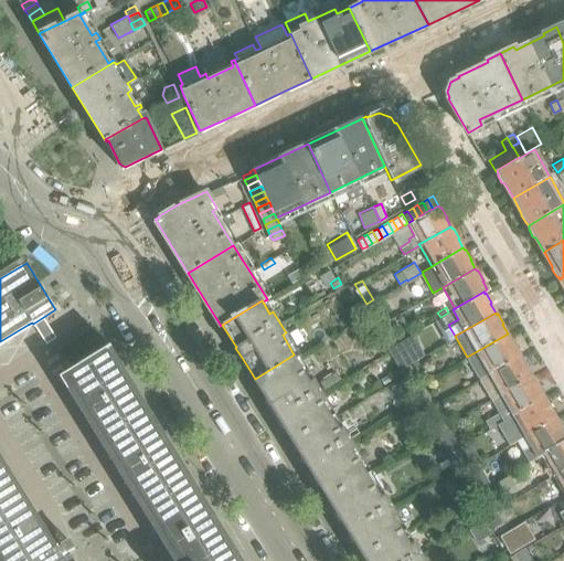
[(384,320),(380,314),(371,319),(375,326),(384,320)]
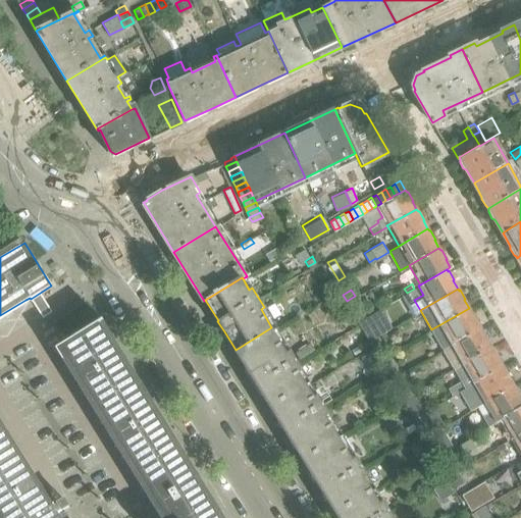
[(367,308),(360,297),(347,304),(354,315),(367,308)]
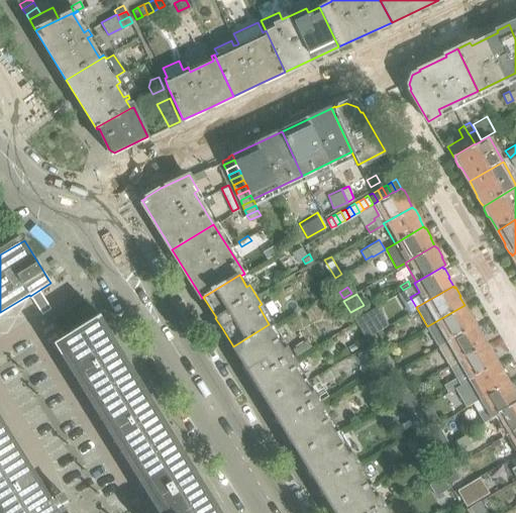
[(437,345),(475,323),(471,316),(472,315),(467,306),(466,307),(465,305),(427,326),(427,327),(437,345)]
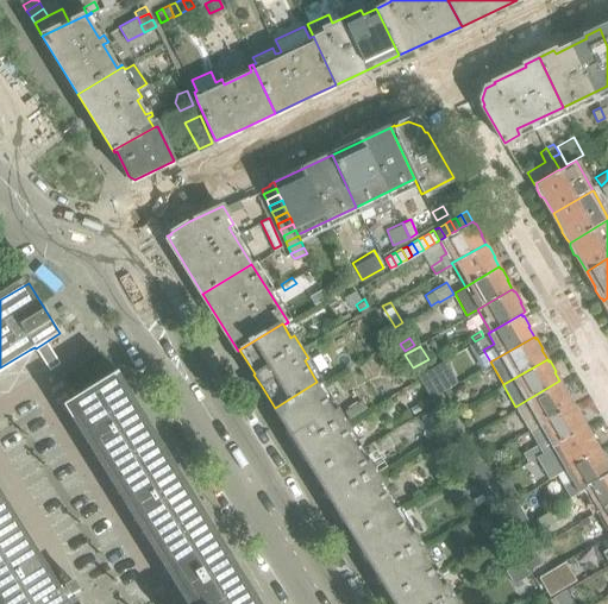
[(439,383),(428,367),(428,366),(417,375),(427,391),(439,383)]
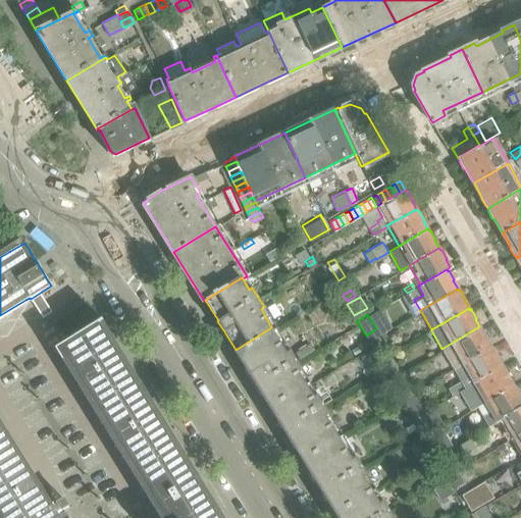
[(218,517),(174,447),(97,321),(55,348),(160,517),(218,517)]
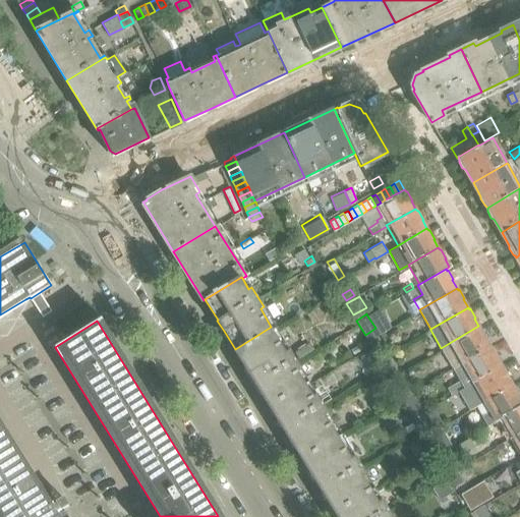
[(345,327),(341,321),(334,325),(338,331),(345,327)]
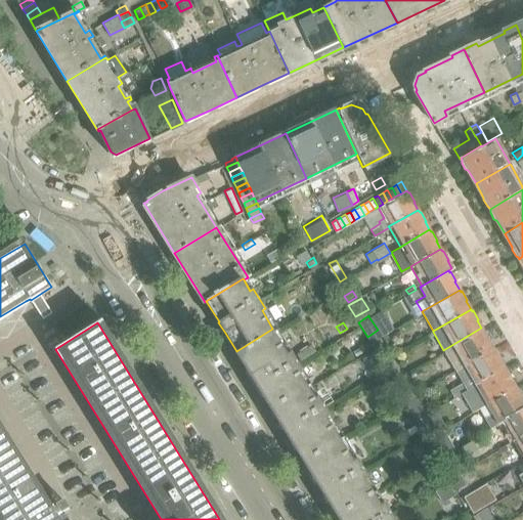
[(454,370),(492,347),(488,340),(489,339),(484,330),(483,331),(481,328),(443,350),(454,370)]
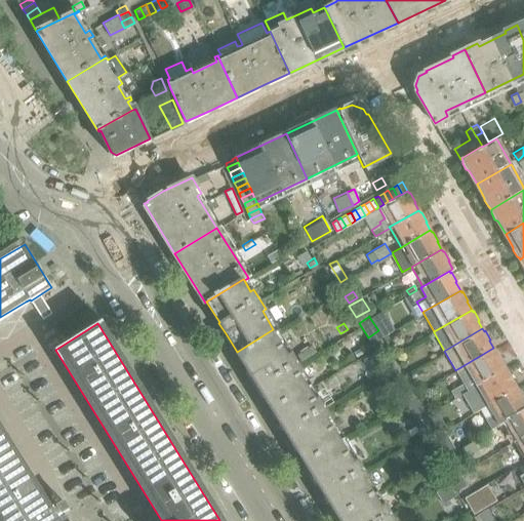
[(304,372),(298,363),(292,353),(288,355),(275,333),(276,333),(273,329),(237,352),(239,354),(238,354),(252,376),(251,377),(257,389),(258,388),(271,407),(307,386),(299,374),(304,372)]
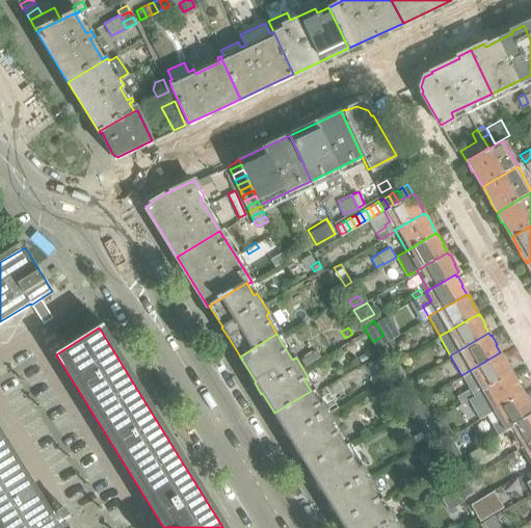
[(394,355),(386,342),(375,347),(383,361),(394,355)]
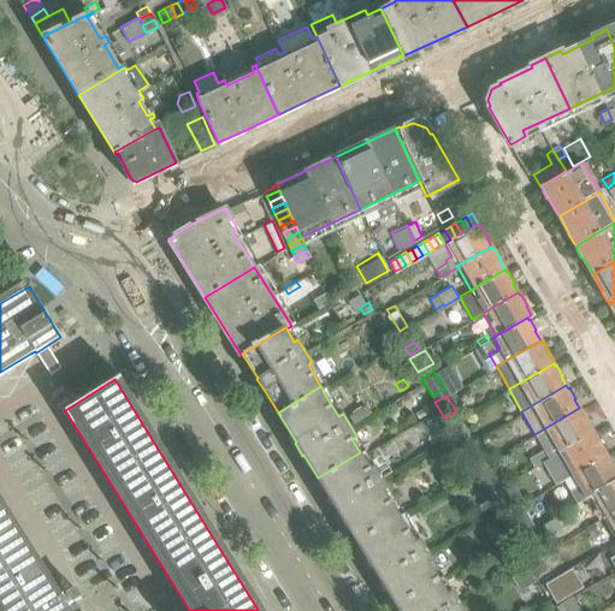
[(557,451),(592,431),(587,421),(589,421),(583,410),(581,411),(579,408),(534,434),(543,448),(528,456),(533,466),(548,457),(557,451)]
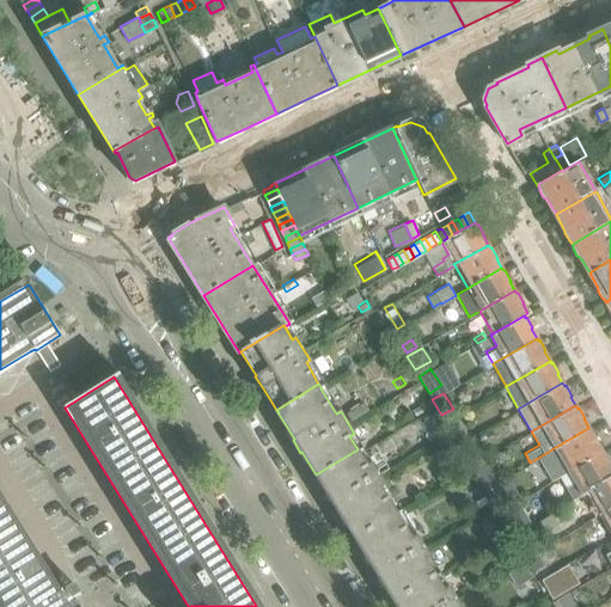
[(469,437),(456,415),(446,421),(459,443),(469,437)]
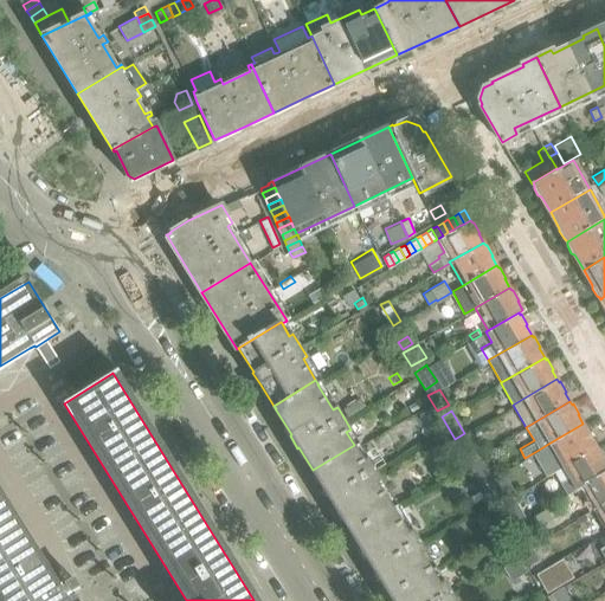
[(596,447),(590,437),(592,437),(586,426),(585,427),(583,424),(548,444),(539,450),(546,463),(534,470),(540,479),(562,466),(596,447)]
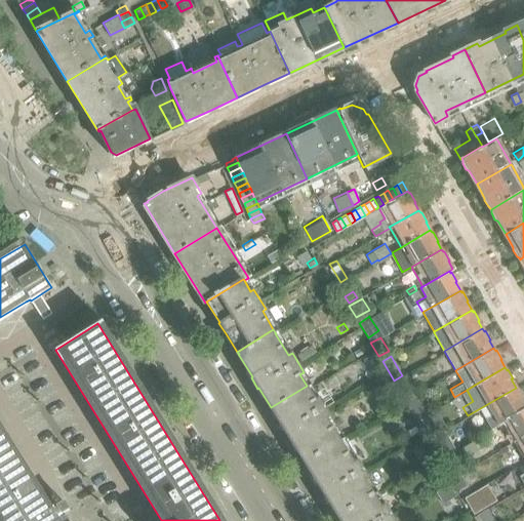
[(413,395),(406,383),(412,379),(408,372),(402,376),(402,375),(394,381),(405,400),(413,395)]
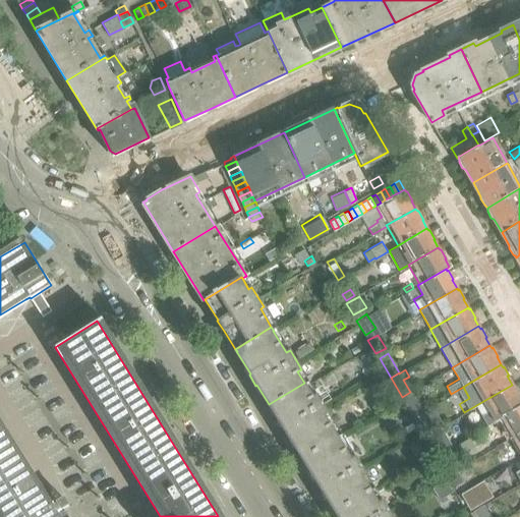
[(339,438),(325,415),(329,413),(316,394),(312,396),(304,383),(269,404),(283,426),(282,427),(289,438),(290,438),(303,459),(339,438)]
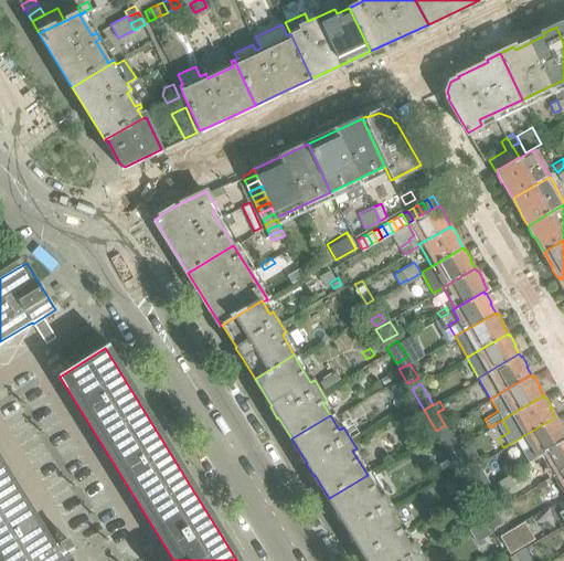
[(563,438),(563,431),(562,429),(563,427),(557,419),(556,419),(555,417),(524,435),(530,445),(522,450),(525,456),(518,461),(520,465),(529,459),(535,455),(539,454),(563,438)]
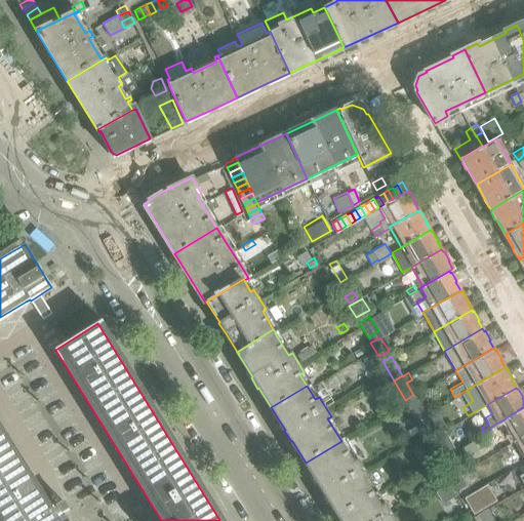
[(414,418),(430,410),(425,402),(409,410),(414,418)]
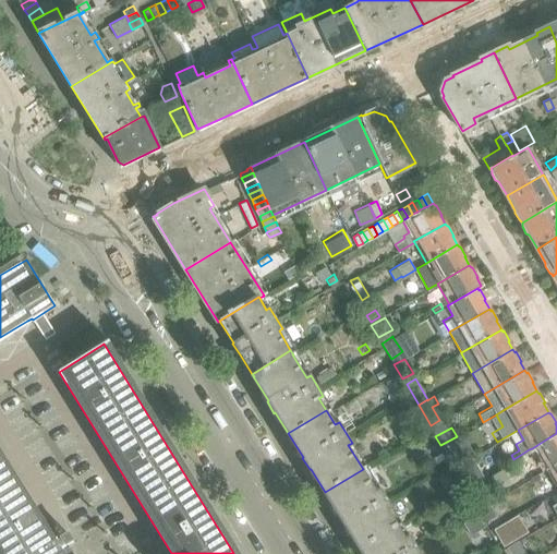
[(556,460),(556,433),(532,448),(544,468),(556,460)]
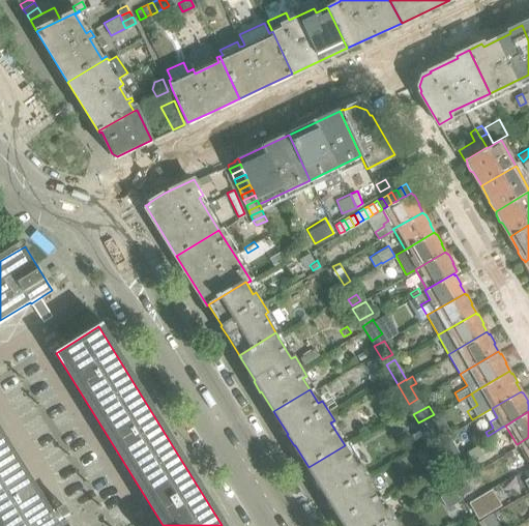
[(62,525),(58,519),(69,513),(65,504),(54,512),(0,425),(0,525),(62,525)]
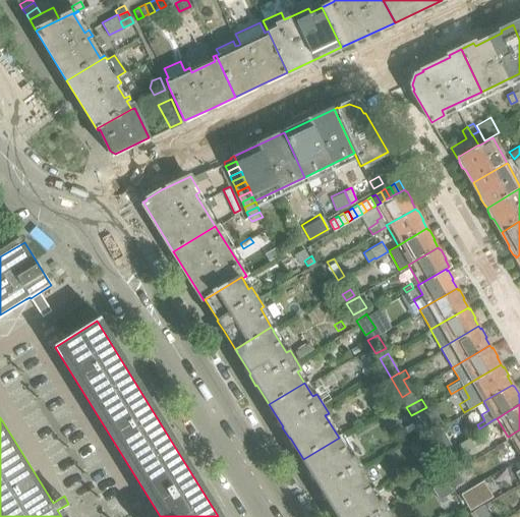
[(415,426),(412,421),(404,425),(407,432),(415,426)]
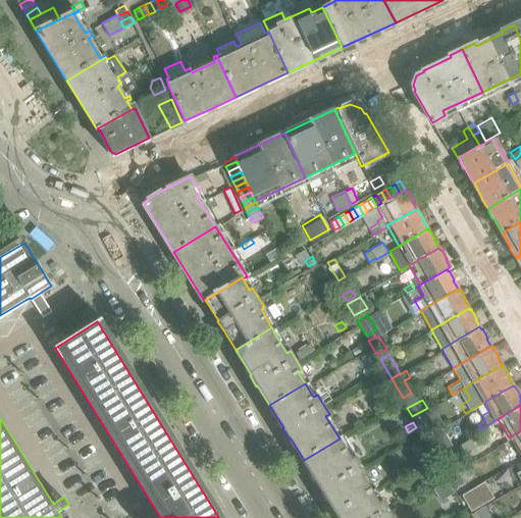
[(488,424),(480,429),(483,433),(490,428),(488,424)]
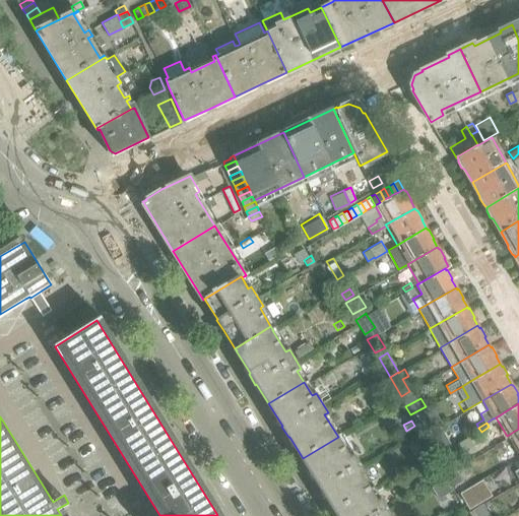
[(518,455),(518,429),(507,436),(518,456),(518,455)]
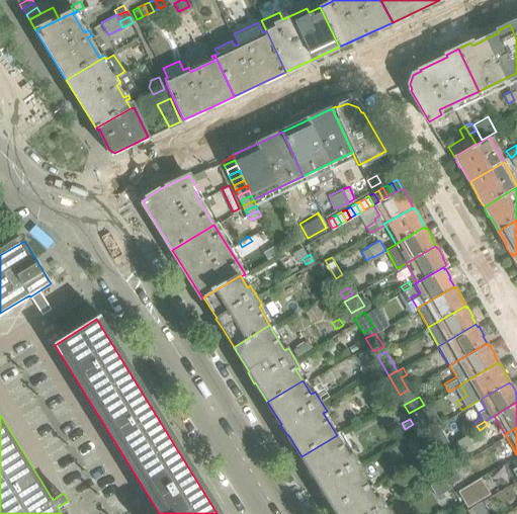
[(447,442),(439,428),(425,436),(433,450),(447,442)]
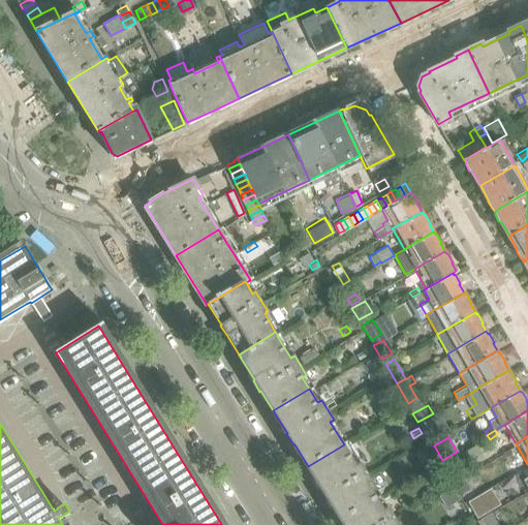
[(376,497),(369,486),(373,483),(361,462),(356,465),(344,444),(308,466),(319,488),(325,499),(327,498),(340,520),(376,497)]
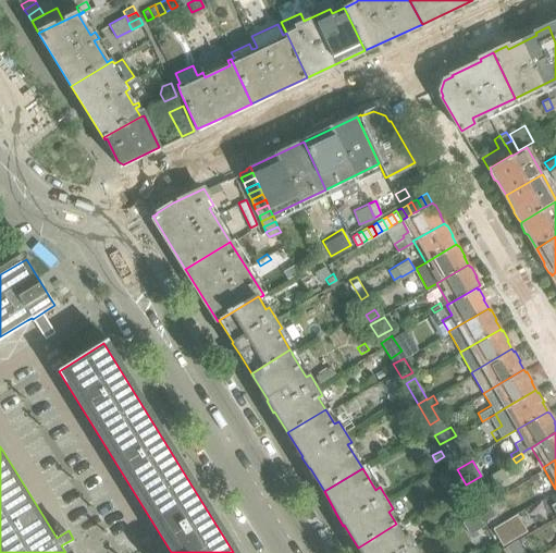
[(531,480),(540,476),(536,471),(529,476),(531,480)]
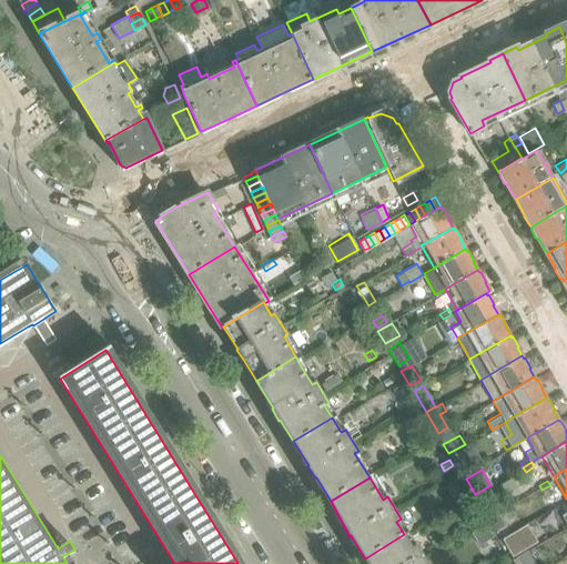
[(505,503),(494,485),(494,484),(476,495),(487,514),(505,503)]
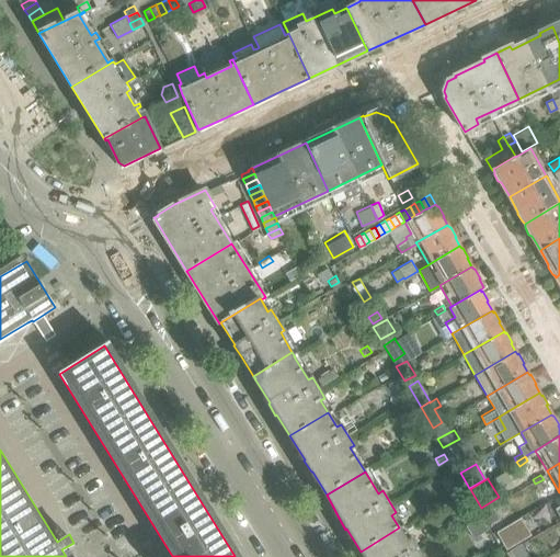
[(472,499),(467,489),(457,496),(463,504),(472,499)]
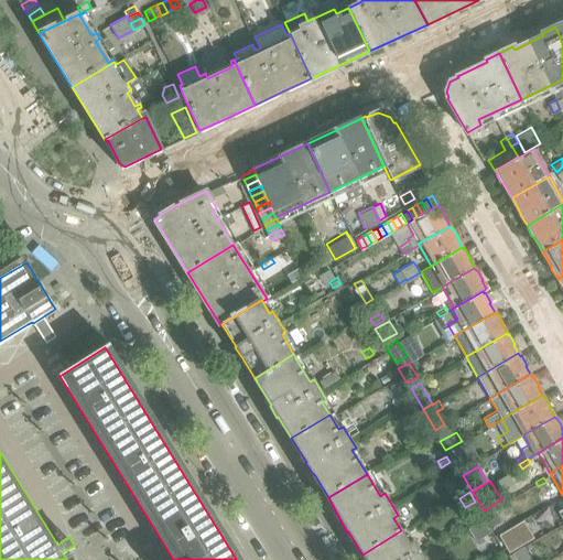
[(425,559),(413,541),(410,544),(401,530),(363,555),(366,559),(425,559)]
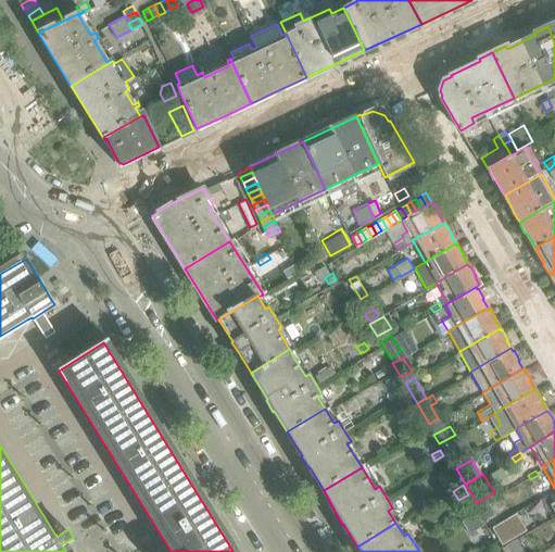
[(524,551),(515,537),(505,543),(511,551),(524,551)]
